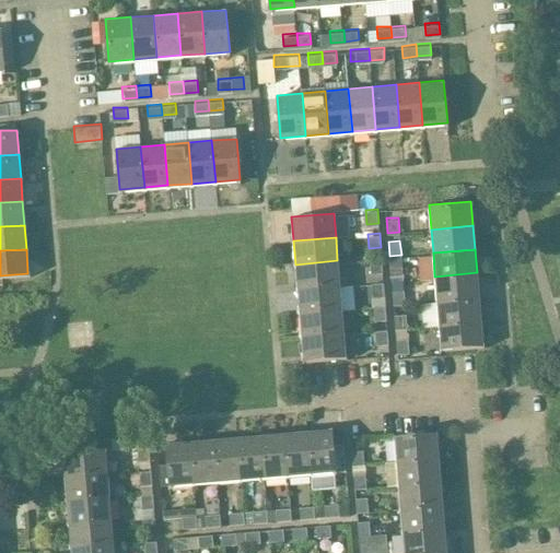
[(371,271),(383,270),(381,256),(370,258),(371,271)]
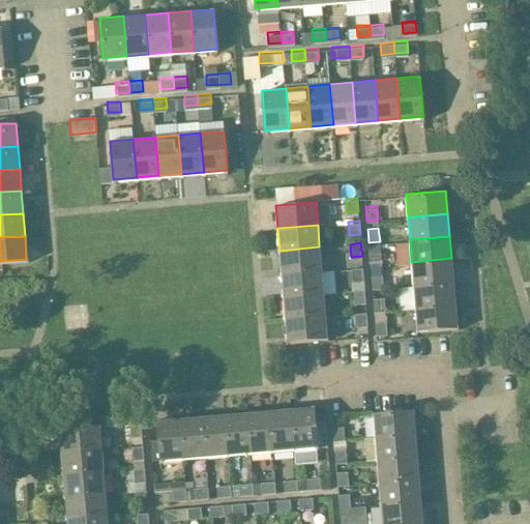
[(321,269),(319,246),(280,251),(282,272),(321,269)]
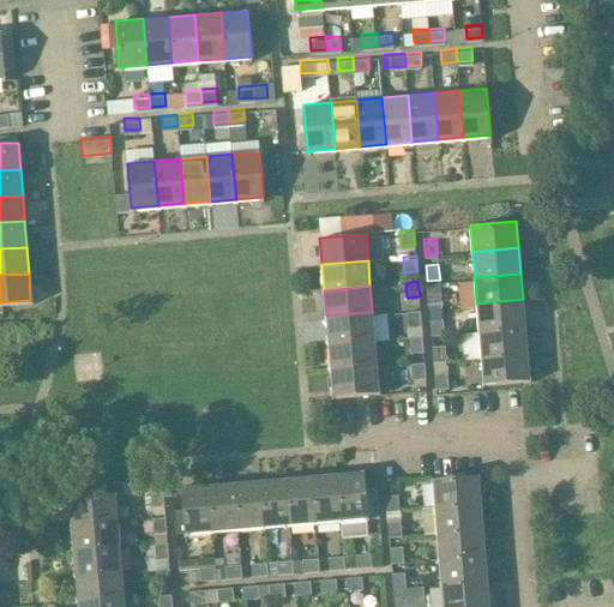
[(428,290),(429,307),(441,306),(441,290),(428,290)]
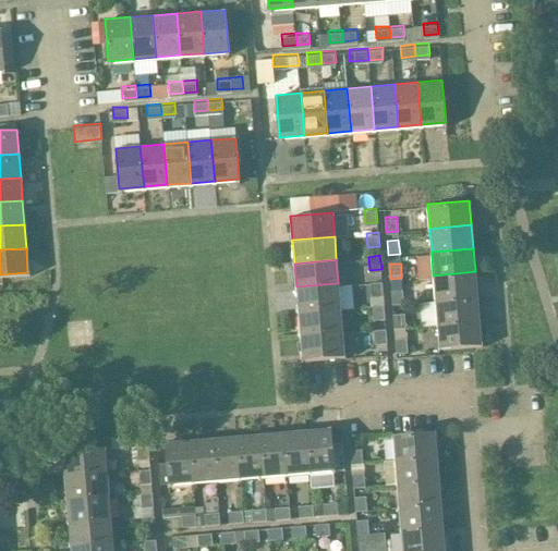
[(477,295),(475,271),(433,276),(435,298),(477,295)]
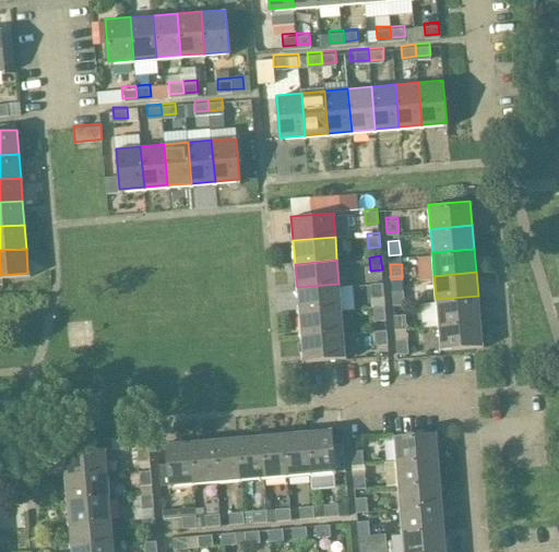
[(370,280),(371,295),(383,294),(382,279),(370,280)]
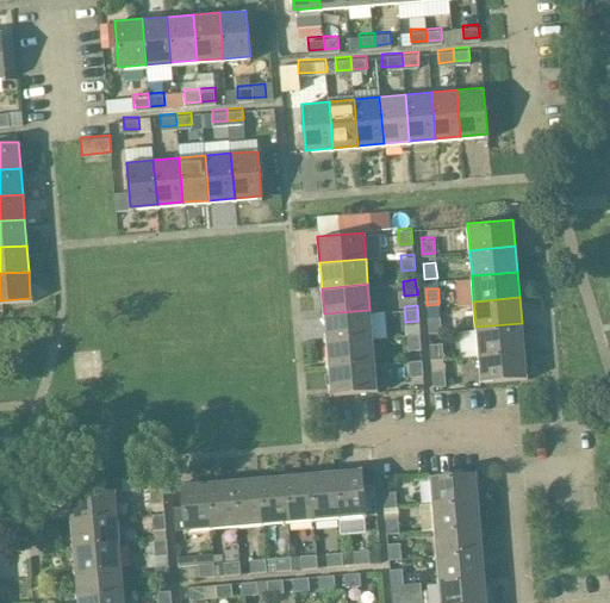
[(369,310),(324,314),(327,340),(372,335),(369,310)]
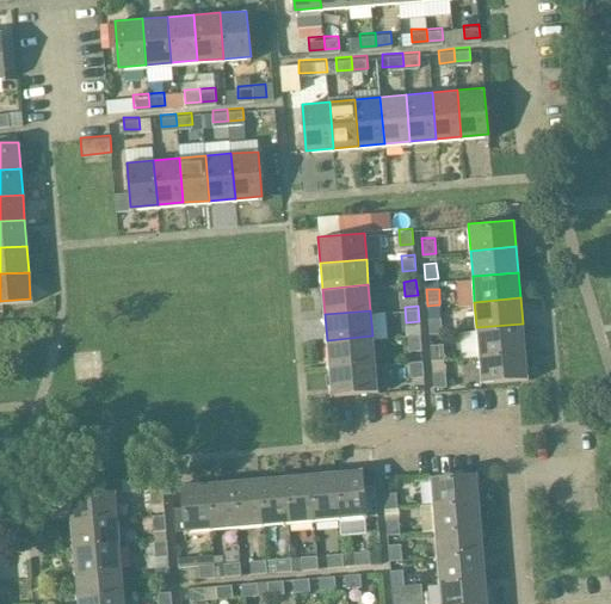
[(429,315),(429,331),(442,330),(440,314),(429,315)]
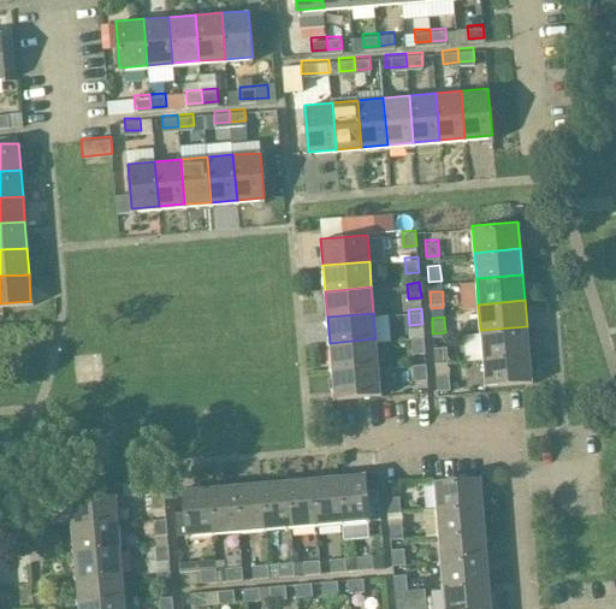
[(527,326),(480,330),(483,356),(529,353),(527,326)]
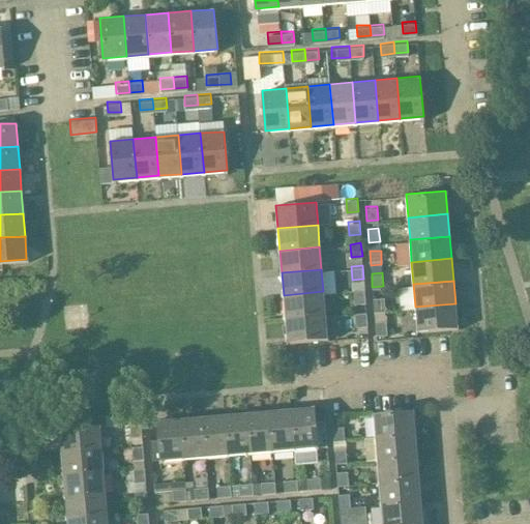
[(353,288),(354,301),(365,300),(364,287),(353,288)]
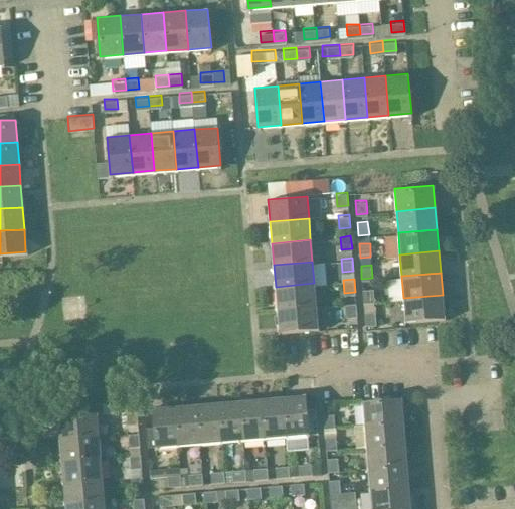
[(277,308),(316,305),(314,283),(276,287),(277,308)]
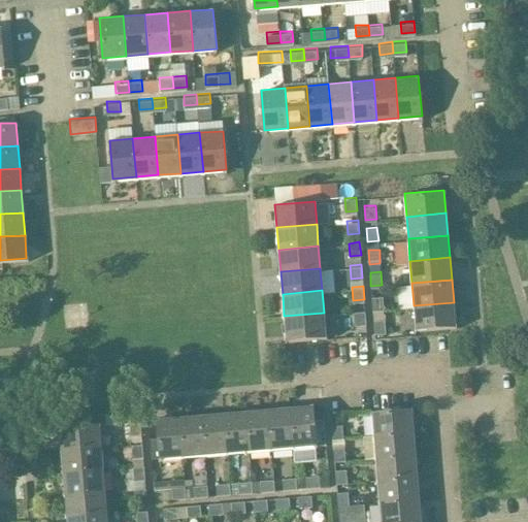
[(371,295),(372,308),(384,307),(383,294),(371,295)]
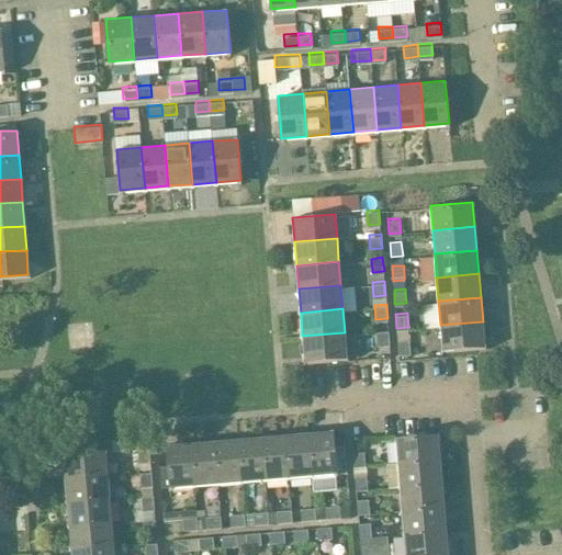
[(484,346),(483,321),(440,325),(442,349),(484,346)]
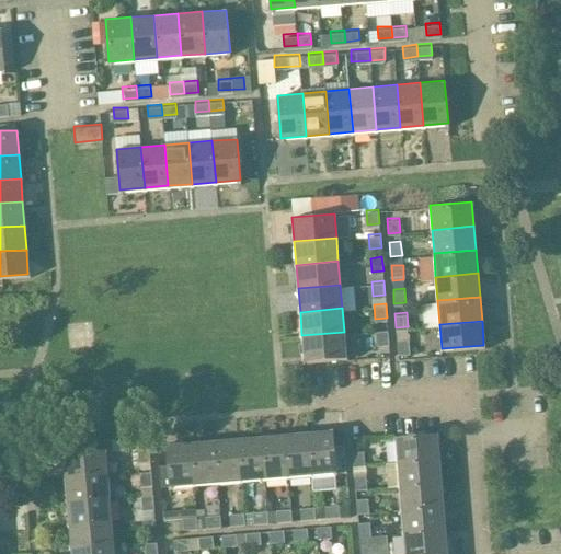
[(377,349),(380,349),(380,358),(390,357),(388,327),(376,330),(377,349)]
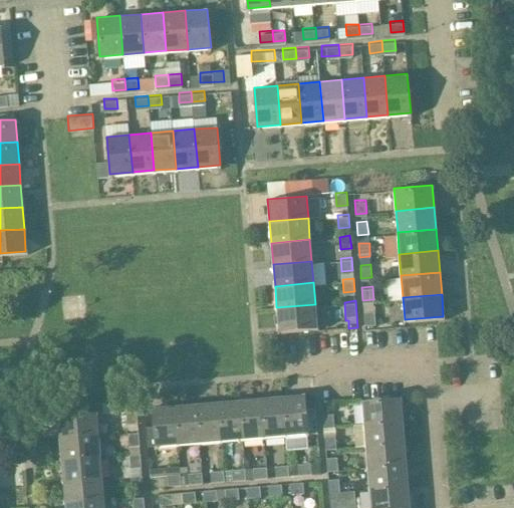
[(278,330),(317,326),(315,304),(276,307),(278,330)]
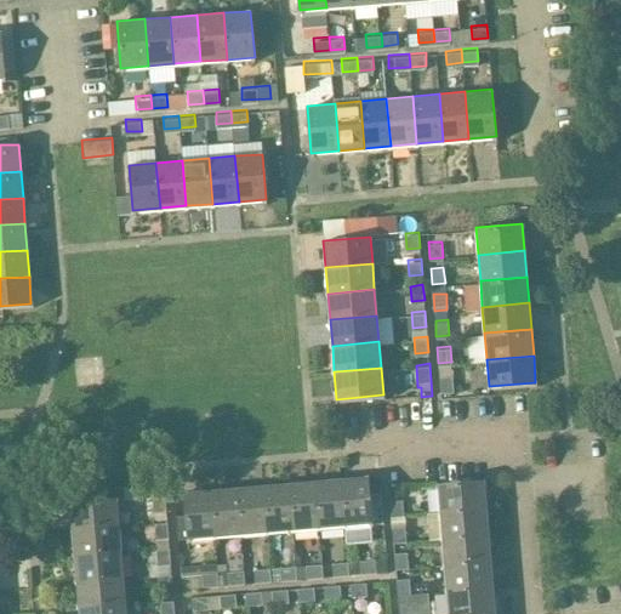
[(454,388),(453,374),(439,374),(440,390),(454,388)]
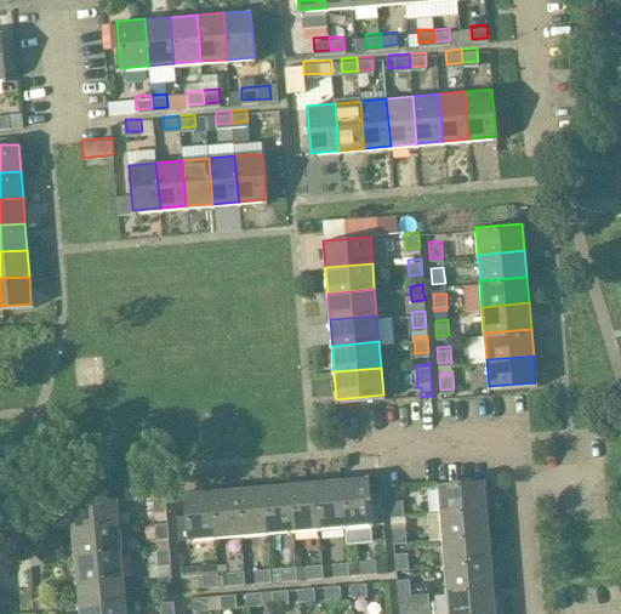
[(368,476),(341,478),(345,524),(372,522),(368,476)]
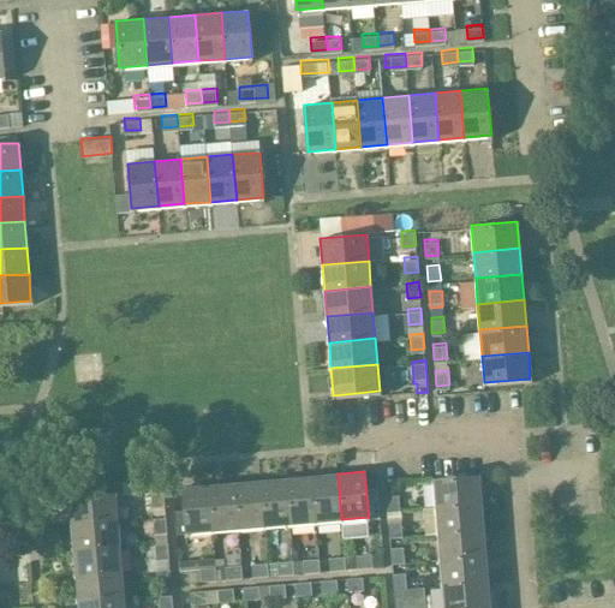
[(338,474),(311,476),(316,522),(341,519),(338,474)]
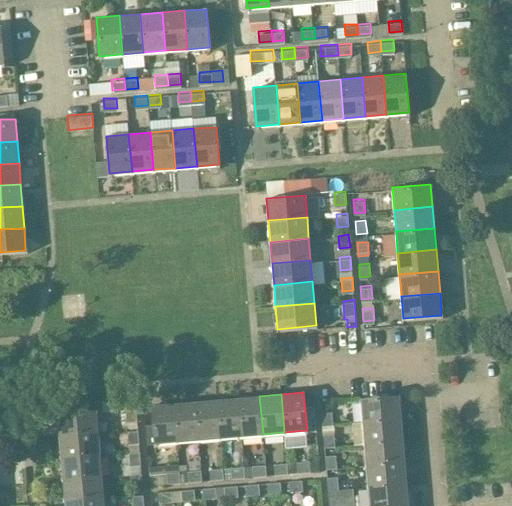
[(399,394),(360,398),(362,420),(401,417),(399,394)]
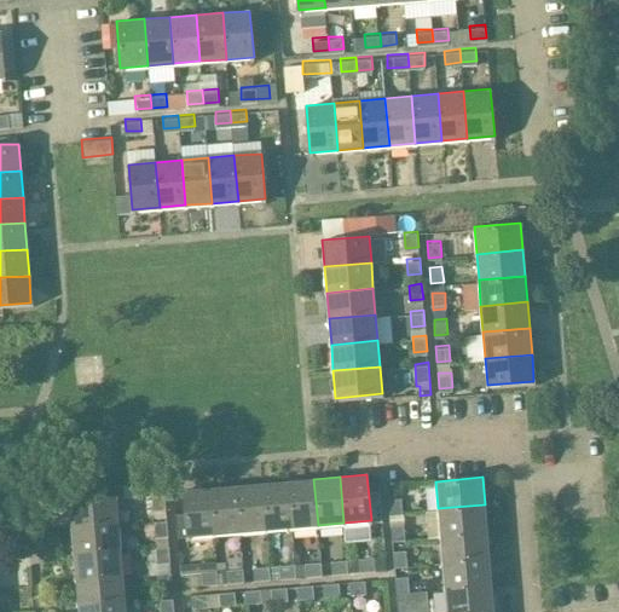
[(313,479),(288,481),(291,527),(318,525),(313,479)]
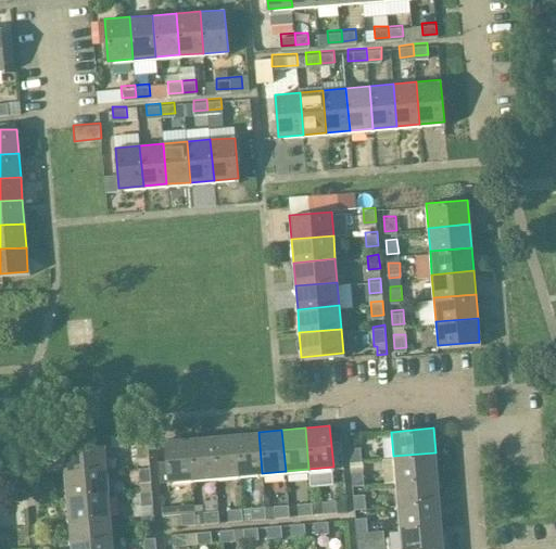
[(258,432),(235,434),(239,474),(262,473),(258,432)]
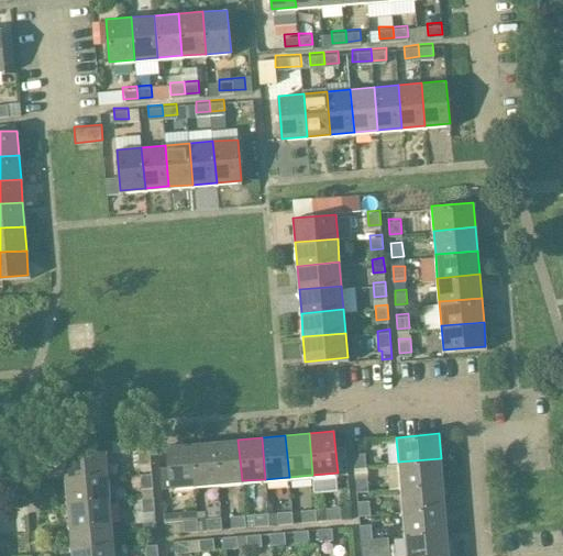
[(214,441),(218,482),(242,480),(238,440),(214,441)]
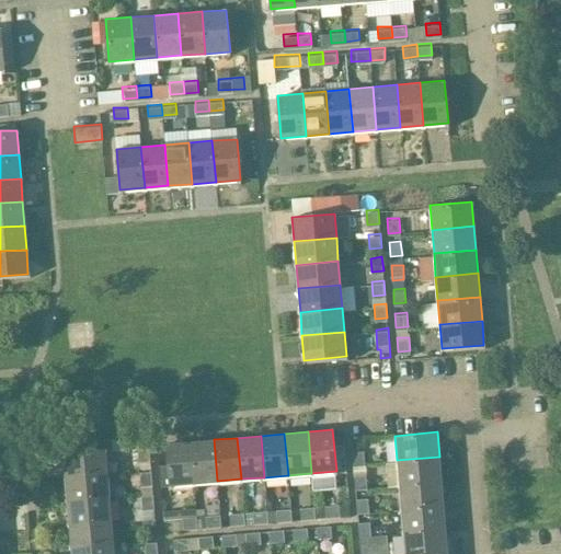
[(190,441),(193,483),(217,481),(214,439),(190,441)]
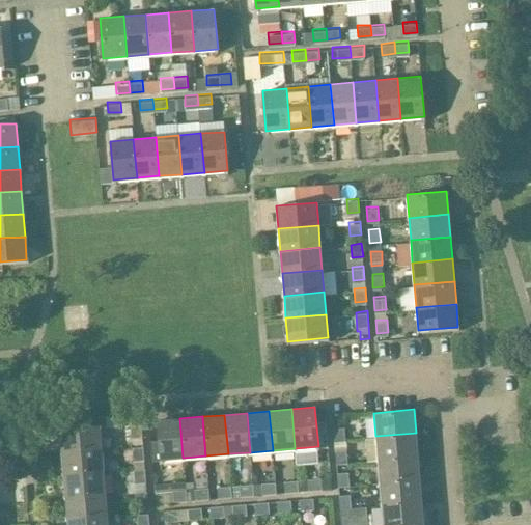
[(157,420),(160,460),(183,458),(179,418),(157,420)]
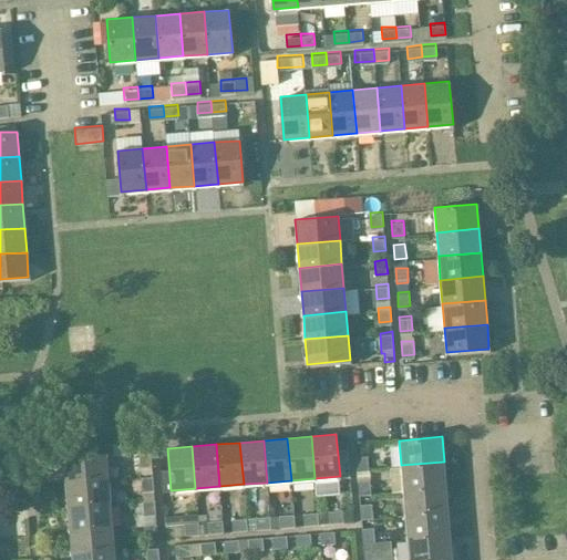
[(138,449),(138,450),(140,464),(152,463),(151,448),(138,449)]
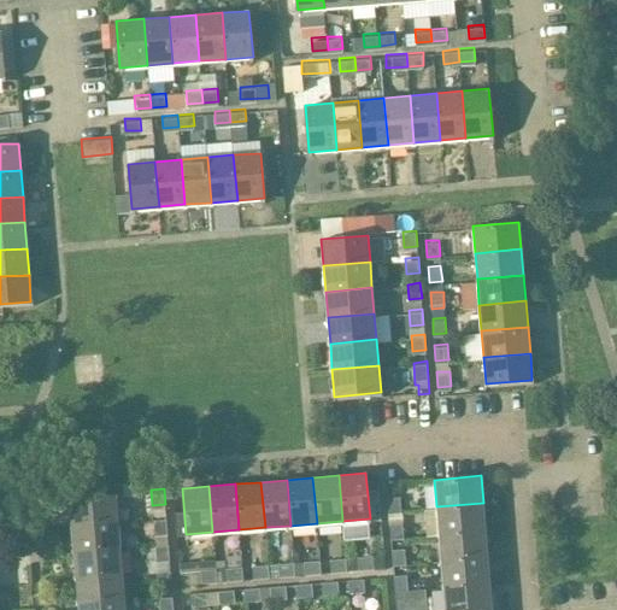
[(69,498),(71,525),(117,521),(115,493),(69,498)]
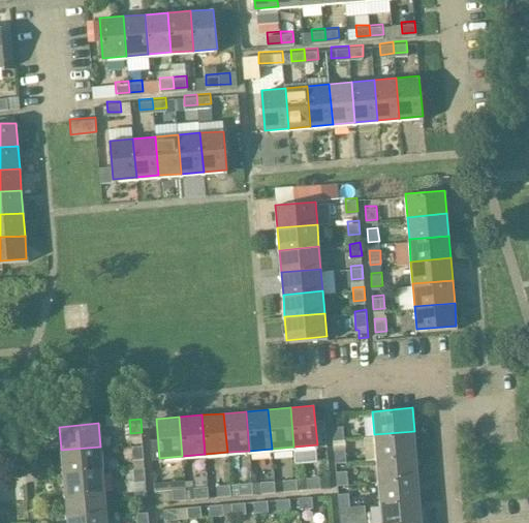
[(344,436),(343,423),(332,424),(333,437),(344,436)]
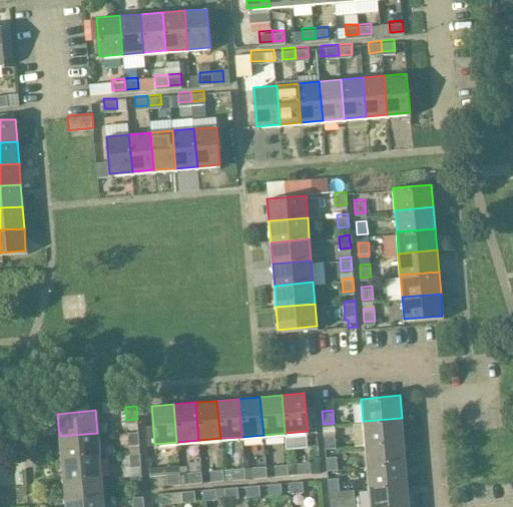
[(365,443),(404,439),(402,418),(363,421),(365,443)]
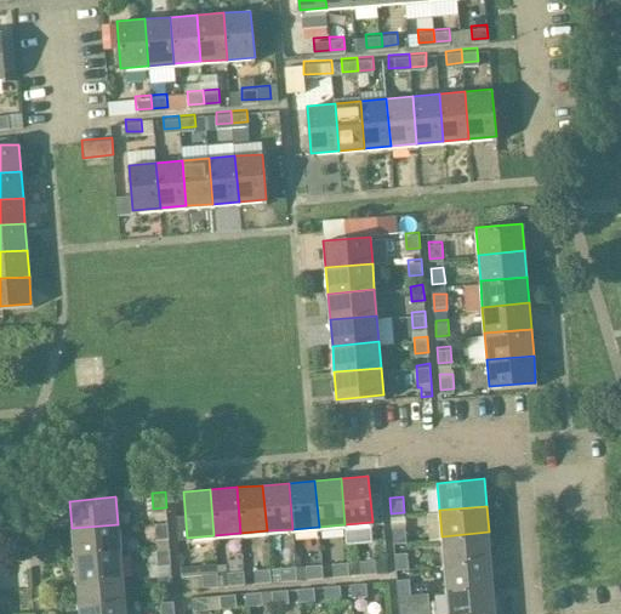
[(169,535),(167,519),(154,519),(155,535),(169,535)]
